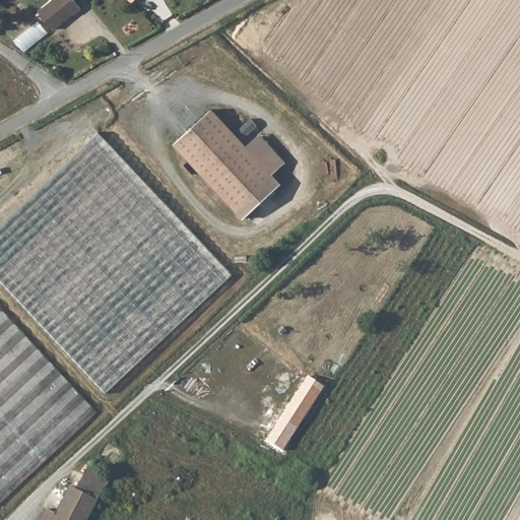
[(72,0),(57,0),(40,15),(52,30),(70,16),(72,18),(81,11),(72,0)]
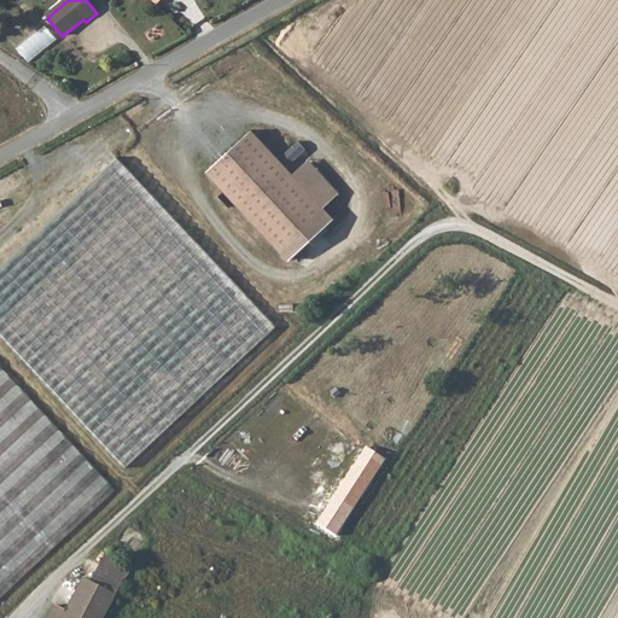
[(47,24),(19,48),(31,62),(59,39),(47,24)]
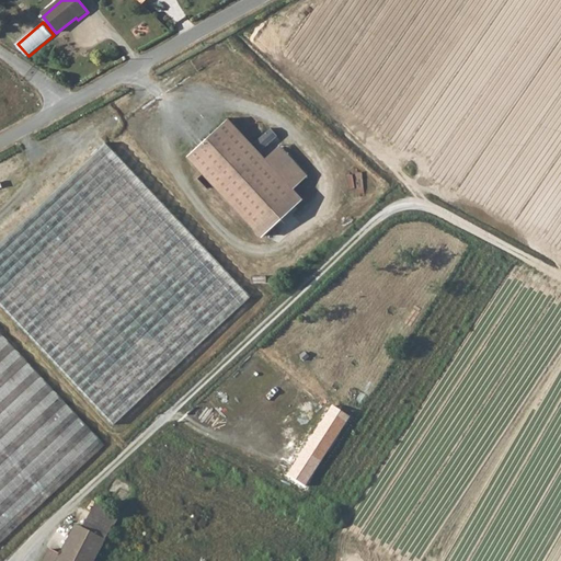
[(302,198),(294,187),(266,158),(229,117),(189,155),(263,235),(302,198)]
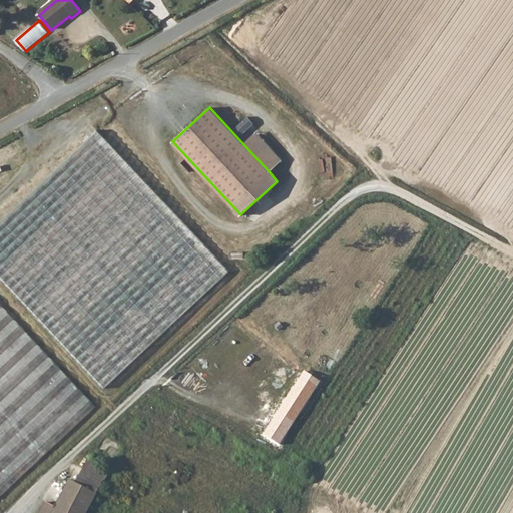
[(96,129),(0,219),(0,274),(103,385),(226,271),(96,129)]
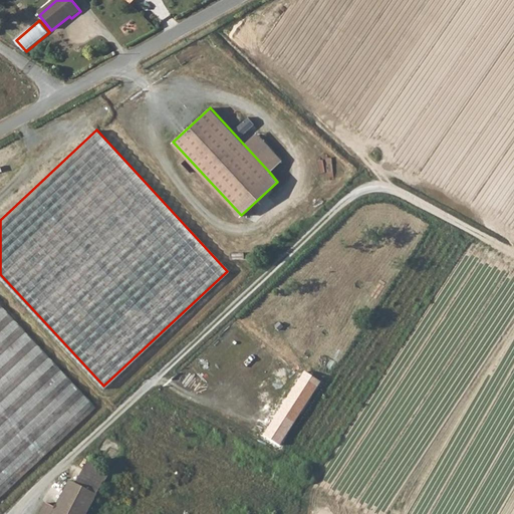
[(244,145),(269,172),(282,160),(258,132),(244,145)]
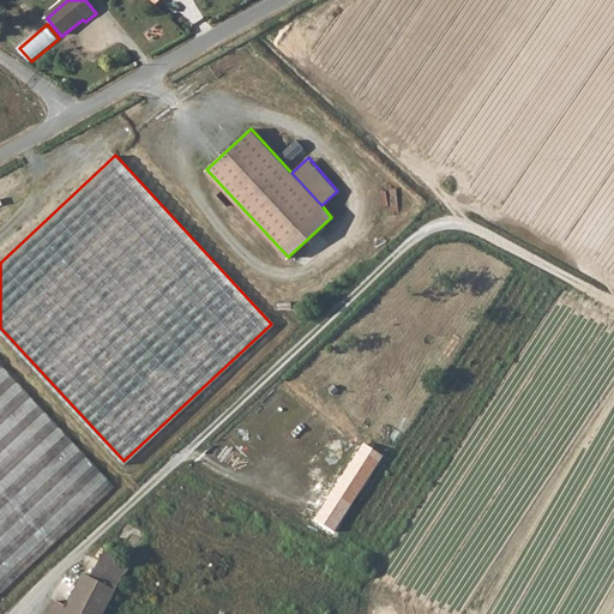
[(0,594),(121,480),(0,351),(0,594)]
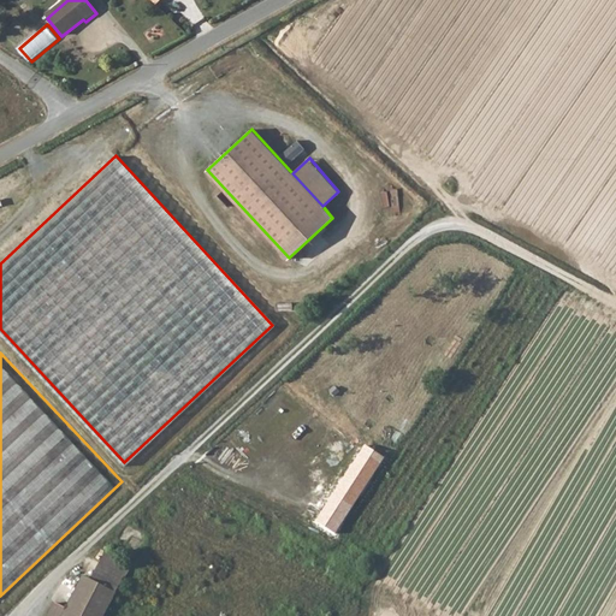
[(324,544),(373,473),(354,460),(306,532),(324,544)]
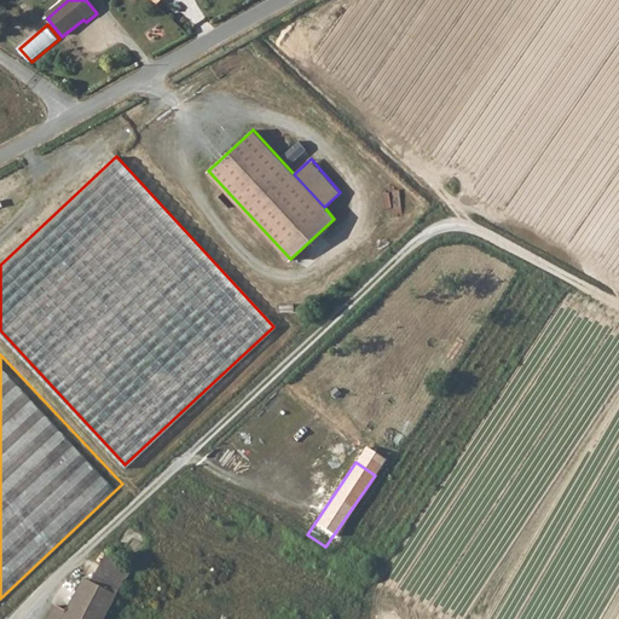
[(68,611),(57,605),(48,618),(103,618),(132,566),(106,553),(92,580),(87,578),(68,611)]
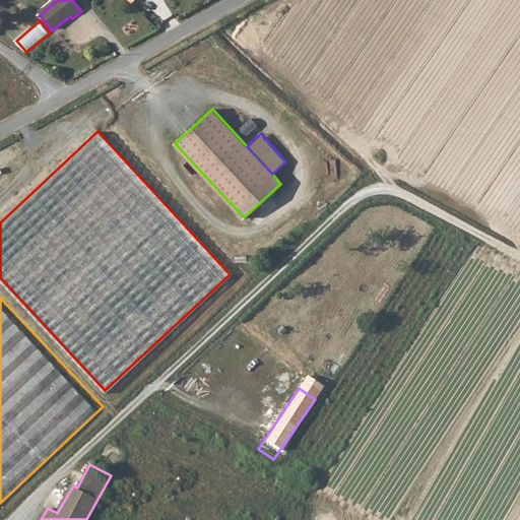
All buildings are outlined.
